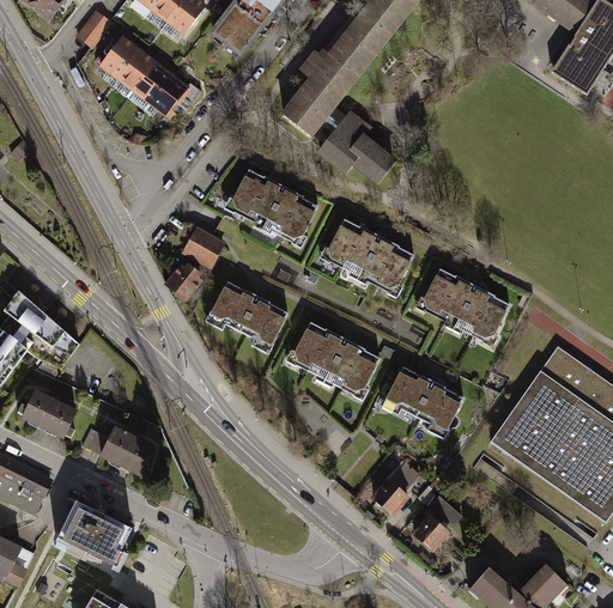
[(20,0),(44,20),(61,0),(20,0)]
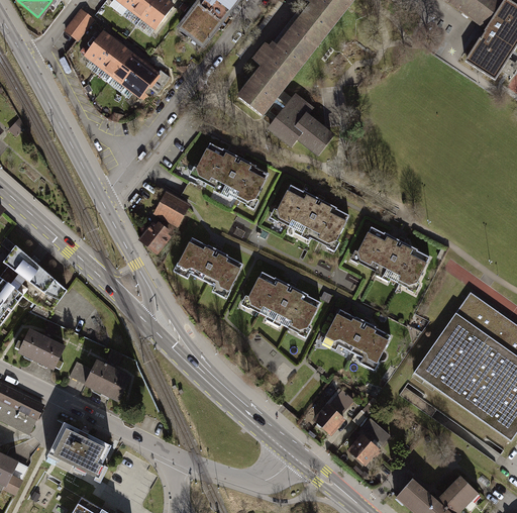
[(131,0),(128,5),(141,15),(153,0),(131,0)]
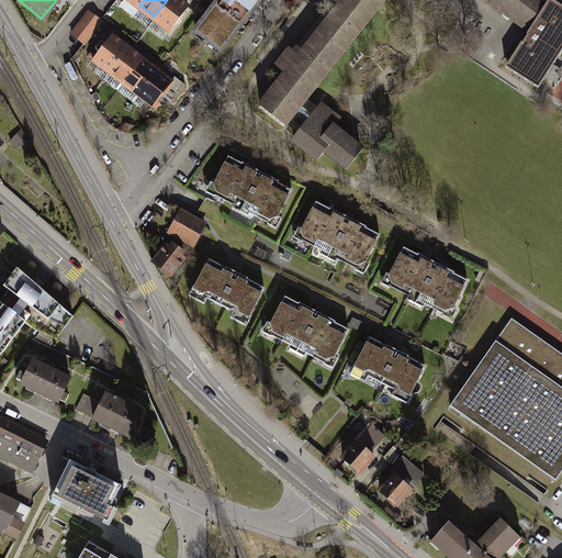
[(189,3),(184,0),(167,0),(154,17),(169,29),(189,3)]
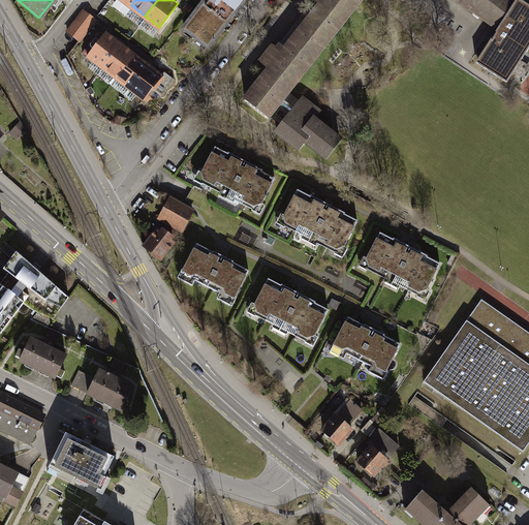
[(196,0),(177,26),(207,50),(246,0),(196,0)]
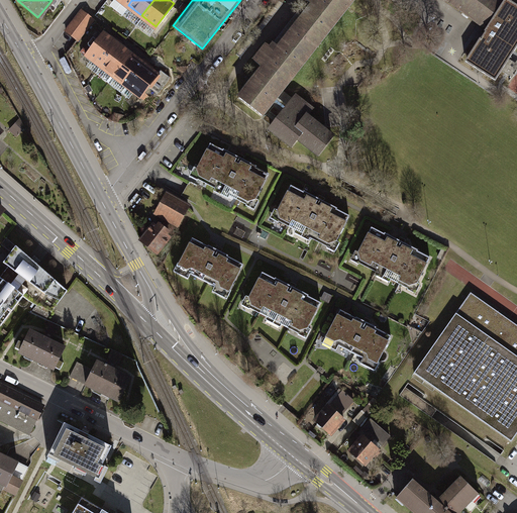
[(235,93),(261,113),(264,109),(282,88),(351,0),(304,0),(307,2),(269,48),(261,41),(247,58),(257,66),(235,93)]
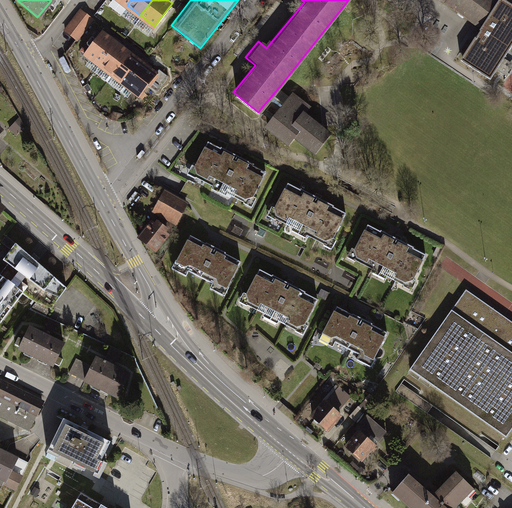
[(445,0),(476,22),(490,0),(445,0)]
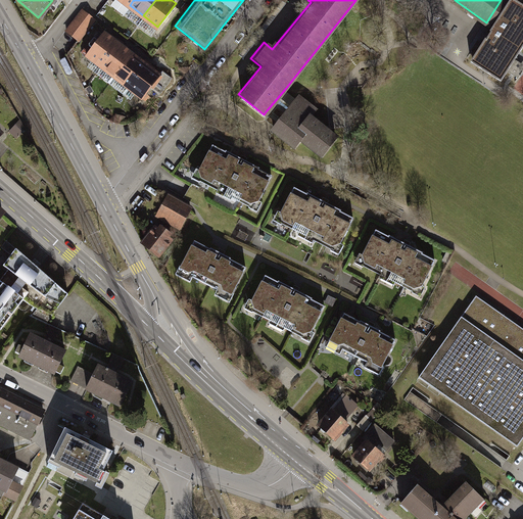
[(501,0),(486,22),(466,54),(503,79),(522,47),(522,0),(501,0)]
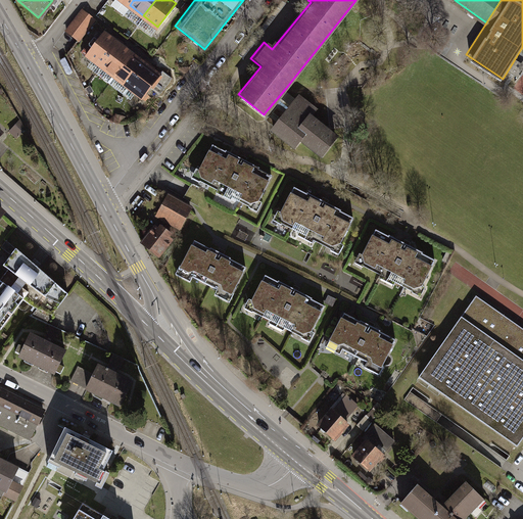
[(77,40),(94,17),(82,7),(63,30),(77,40)]
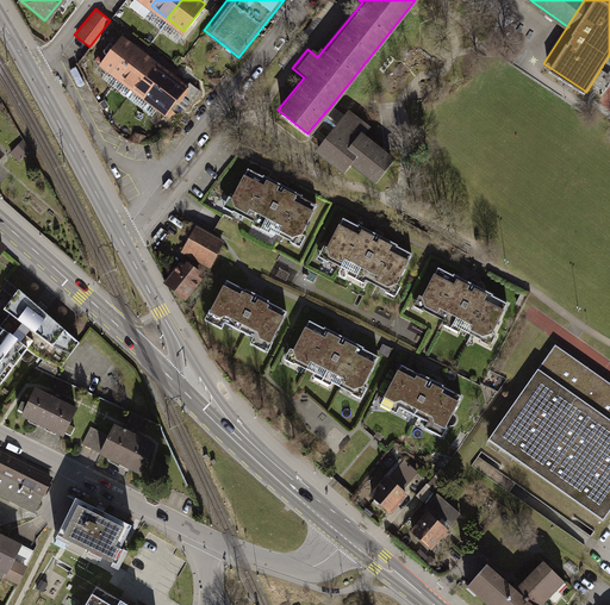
[(138,48),(122,35),(100,62),(117,75),(138,48)]
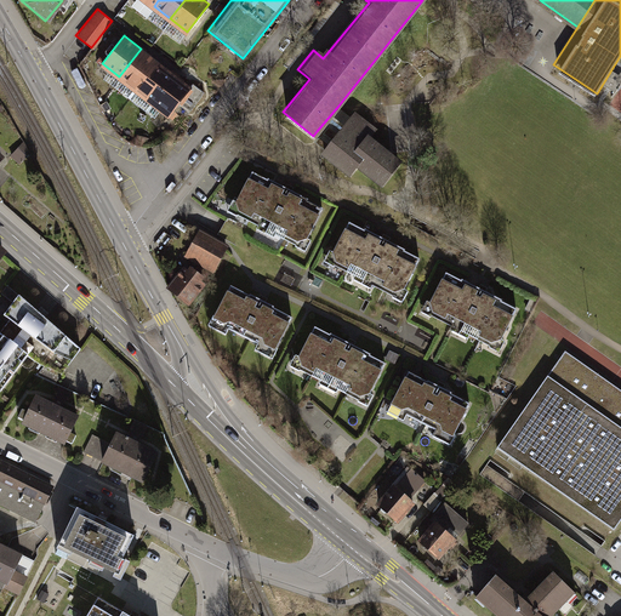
[(158,61),(141,49),(119,77),(136,89),(158,61)]
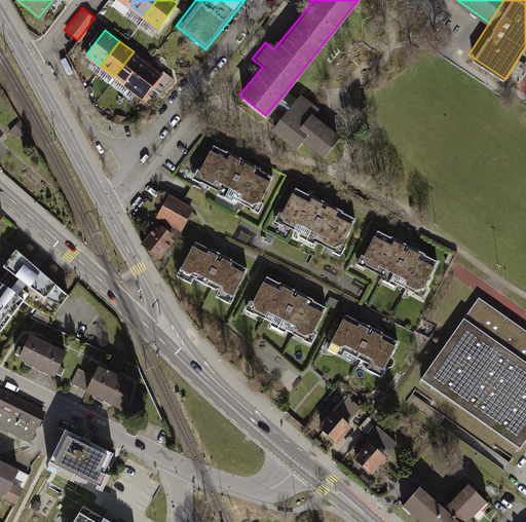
[(147,63),(134,51),(115,75),(129,86),(147,63)]
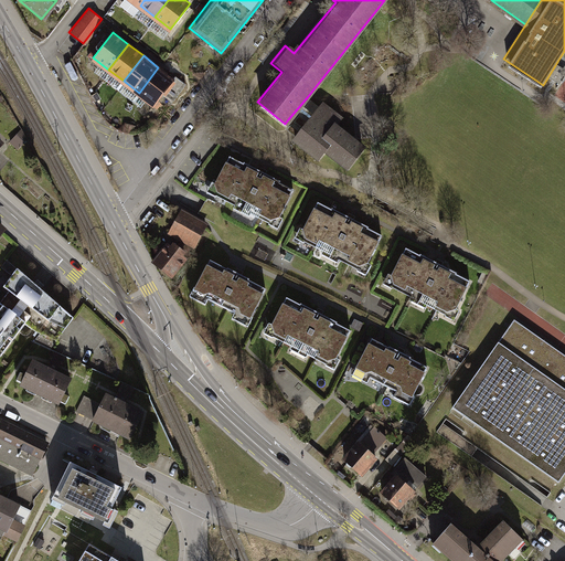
[(173,78),(158,67),(139,93),(153,104),(163,91),(173,97),(185,82),(177,75),(173,78)]
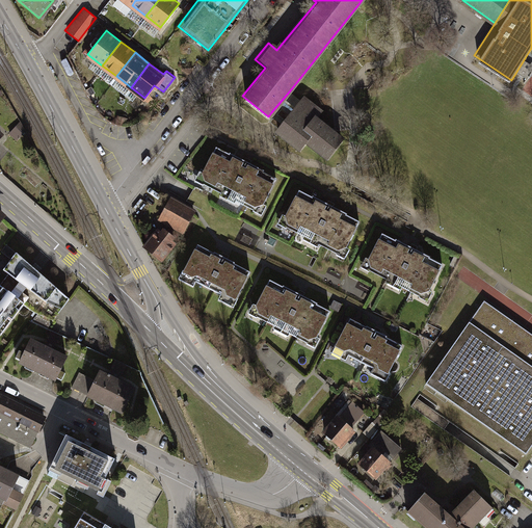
[(298,98),(290,90),(271,112),(281,120),(298,98)]
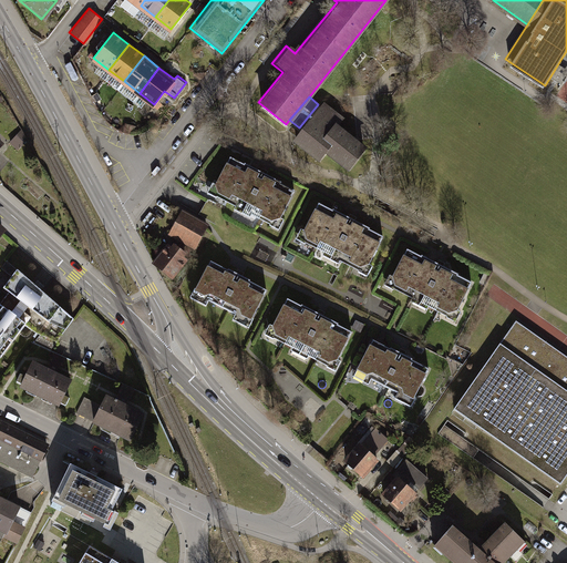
[(347,172),(367,146),(334,122),(341,113),(322,99),(318,104),(299,128),(290,139),(317,161),(323,153),(347,172)]
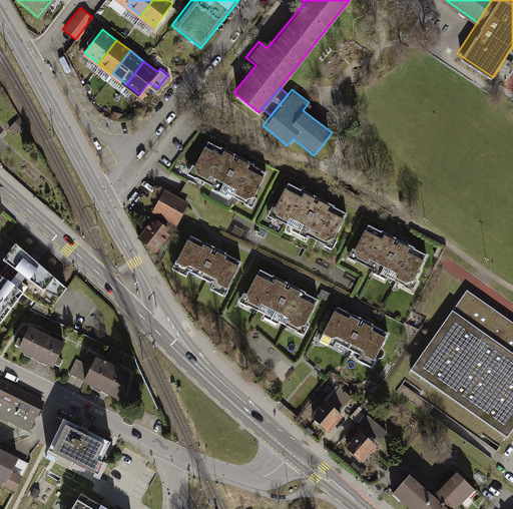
[(19,114),(8,126),(16,133),(25,123),(19,114)]
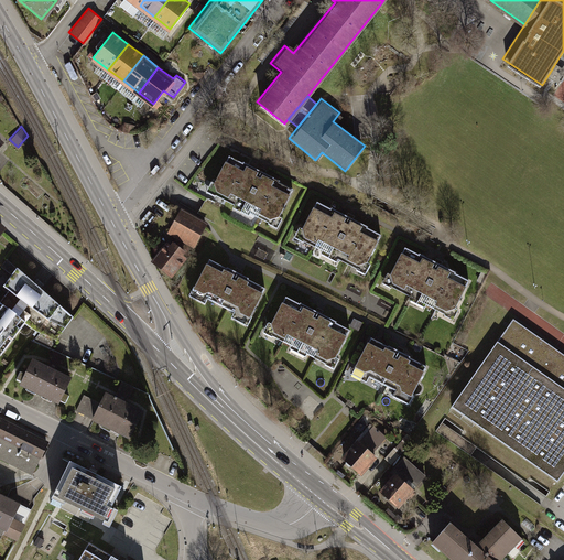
[(293,189),(227,155),(208,192),(274,225),(293,189)]
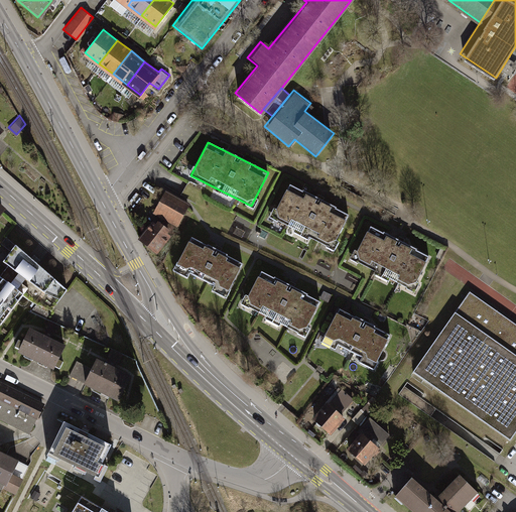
[(308,193),(288,182),(271,217),(287,225),(333,247),(350,212),(308,193)]
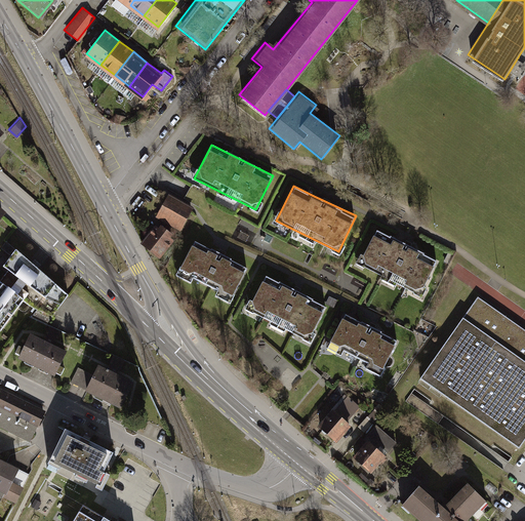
[(178,235),(191,211),(167,198),(155,222),(178,235)]
